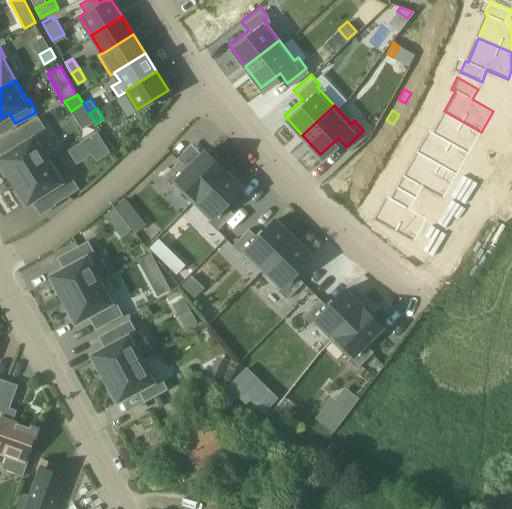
[(432,132),(469,153),(481,132),(444,111),(432,132)]
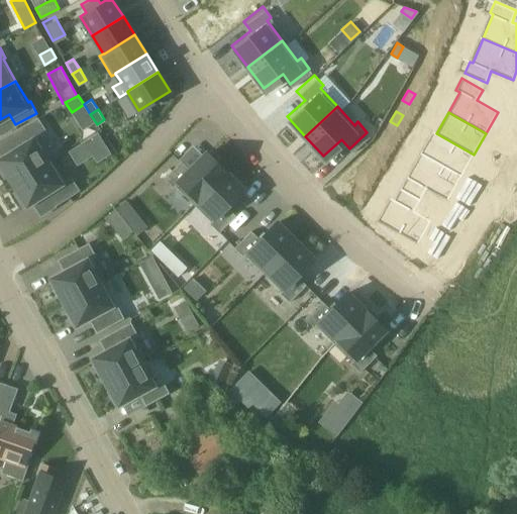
[(12,182),(50,157),(37,135),(46,130),(38,116),(13,131),(21,144),(0,158),(0,169),(4,176),(7,174),(12,182)]
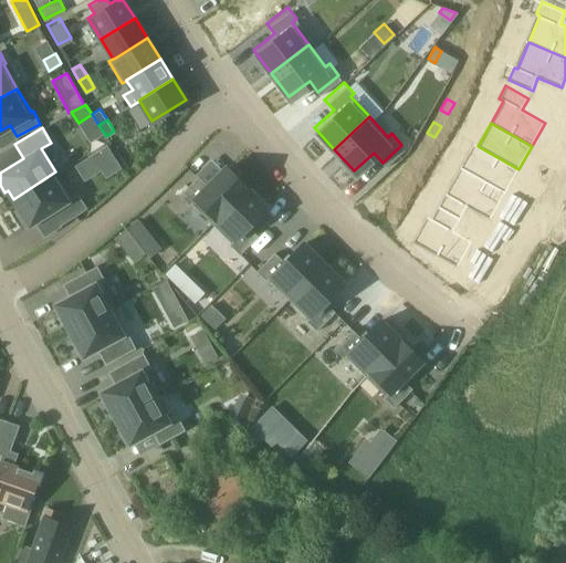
[(106,144),(74,164),(83,179),(100,168),(104,175),(119,166),(106,144)]
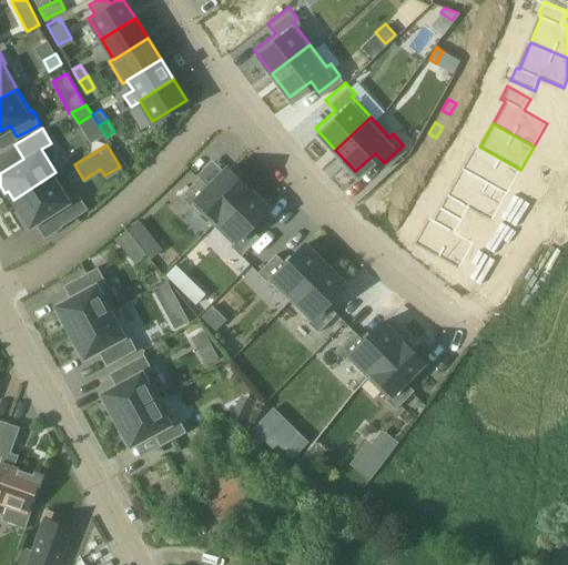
[(466,170),(507,193),(520,170),(479,147),(466,170)]
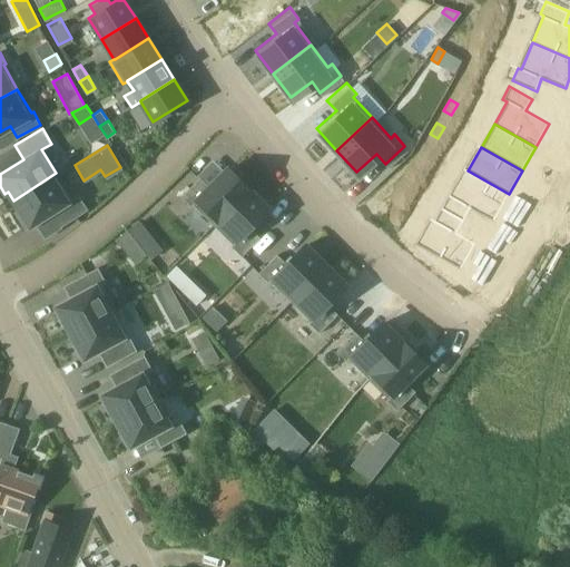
[(213,223),(248,187),(242,181),(245,177),(233,166),(229,169),(227,167),(208,185),(199,176),(180,195),(192,205),(193,204),(213,223)]
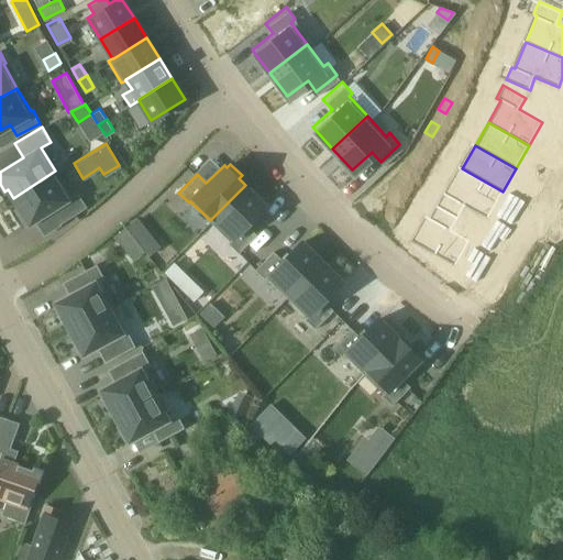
[(503,191),(457,166),(442,194),(435,205),(459,218),(465,206),(487,219),(503,191)]
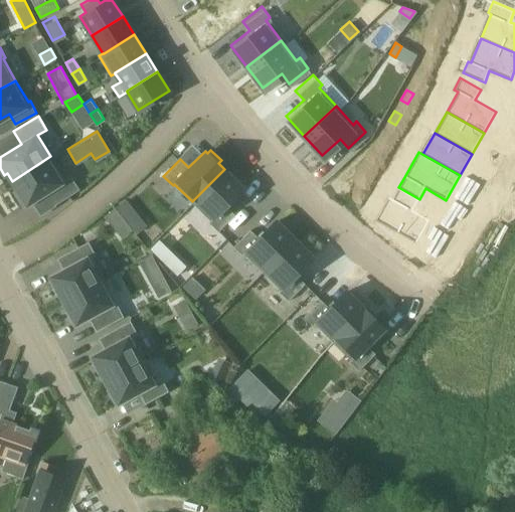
[(64,178),(50,156),(12,181),(17,188),(14,191),(23,205),(46,190),(55,203),(79,188),(70,174),(64,178)]
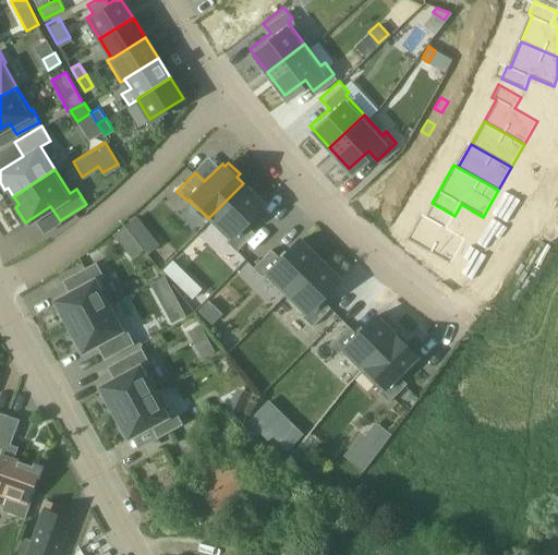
[(250,190),(243,183),(208,218),(228,238),(226,240),(237,250),(254,231),(245,222),(264,204),(262,202),(264,198),(253,186),(250,190)]
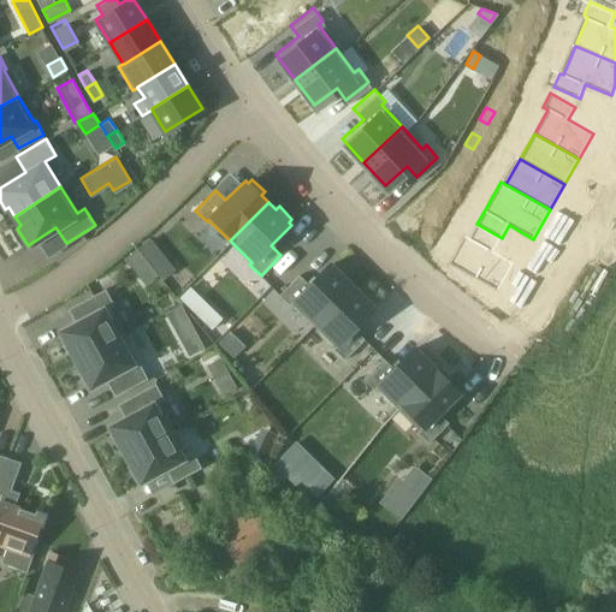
[(469,237),(454,266),(498,291),(514,262),(495,251),(502,238),(477,224),(469,237)]
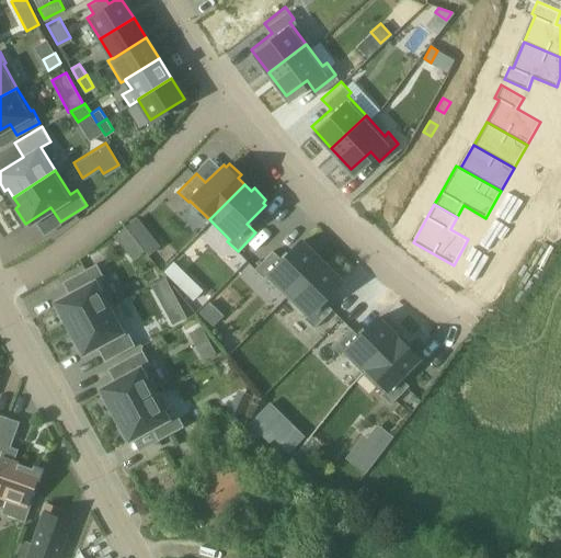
[(137,216),(125,226),(133,236),(145,226),(137,216)]
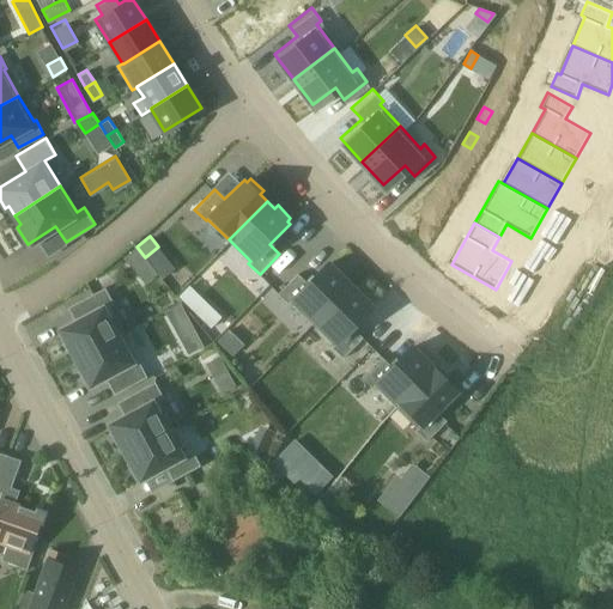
[(133,268),(145,257),(137,247),(125,256),(133,268)]
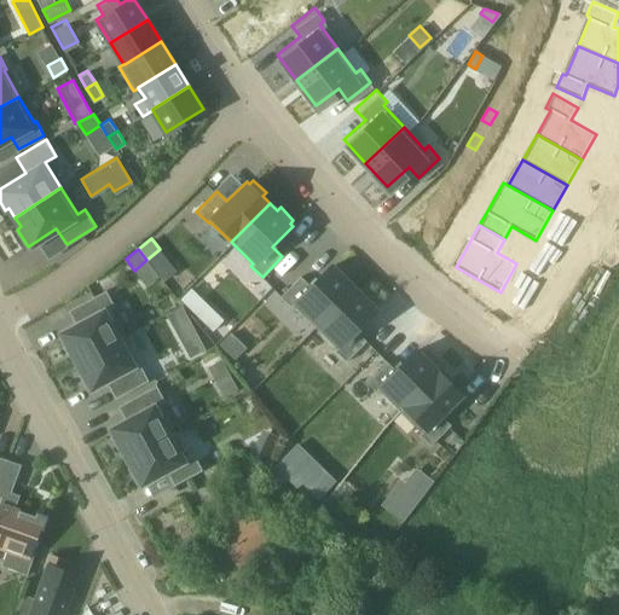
[(316,325),(353,286),(331,264),(311,284),(300,274),(281,295),(291,306),(294,305),(316,325)]
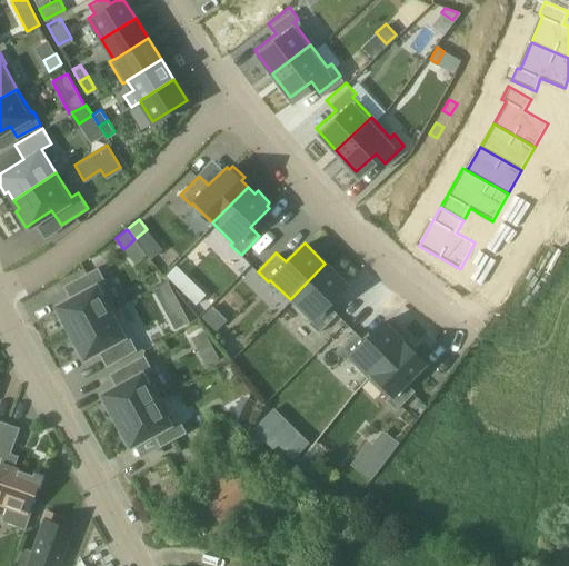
[(331,270),(325,264),(290,299),(309,319),(308,320),(318,331),(337,313),(327,303),(346,285),(343,283),(347,279),(335,267),(331,270)]
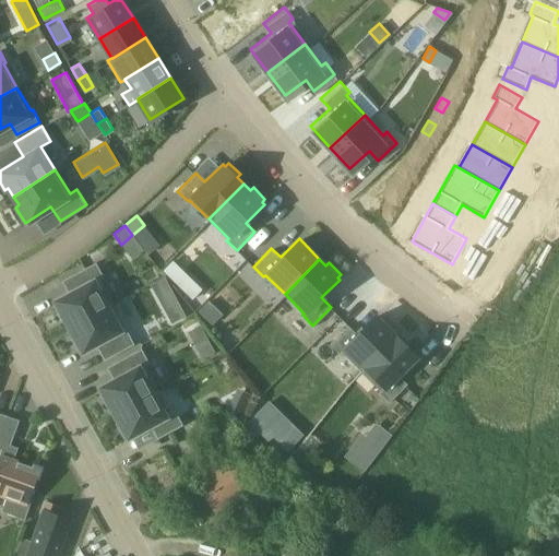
[(162,270),(171,280),(182,270),(173,260),(162,270)]
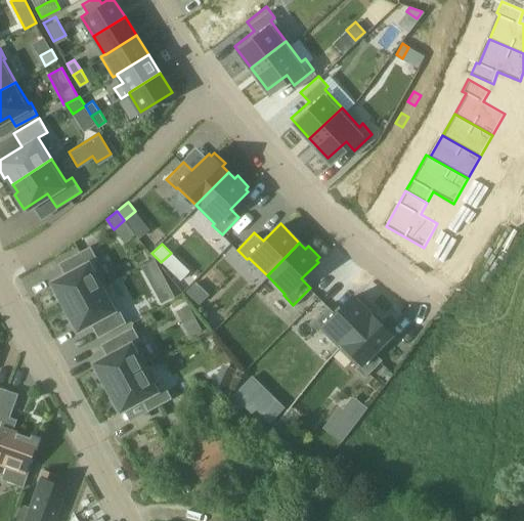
[(91,261),(97,258),(90,245),(66,257),(72,269),(51,280),(53,284),(50,286),(57,297),(59,296),(64,304),(103,283),(91,261)]
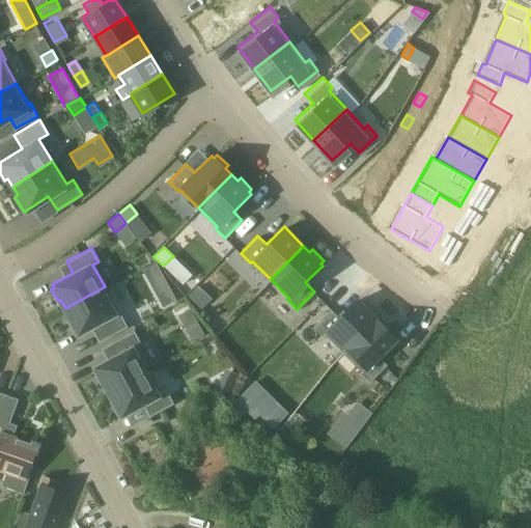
[(196,304),(205,294),(197,285),(187,295),(196,304)]
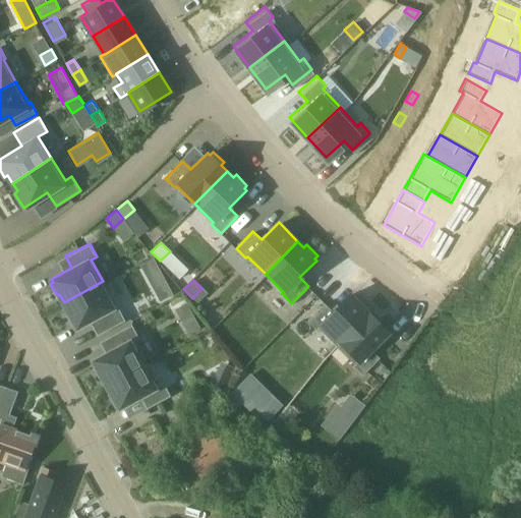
[(107,329),(125,319),(103,281),(64,302),(68,310),(66,312),(75,329),(78,328),(79,331),(101,319),(107,329)]
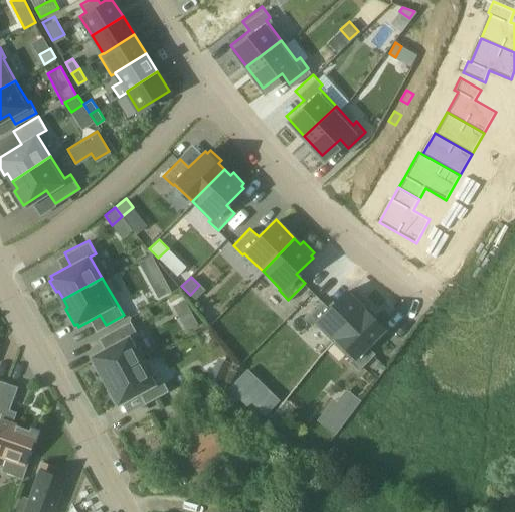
[(151,285),(157,296),(170,290),(164,278),(151,285)]
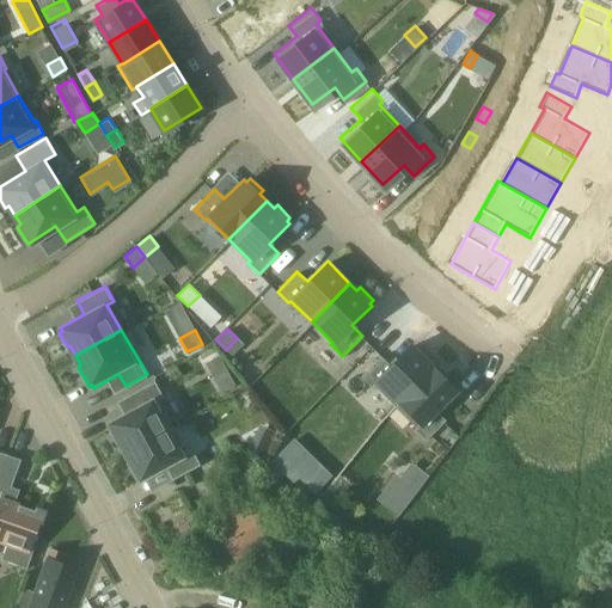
[(395,405),(433,366),(426,358),(429,356),(417,343),(414,347),(411,344),(391,364),(381,354),(361,374),(372,386),(374,384),(395,405)]
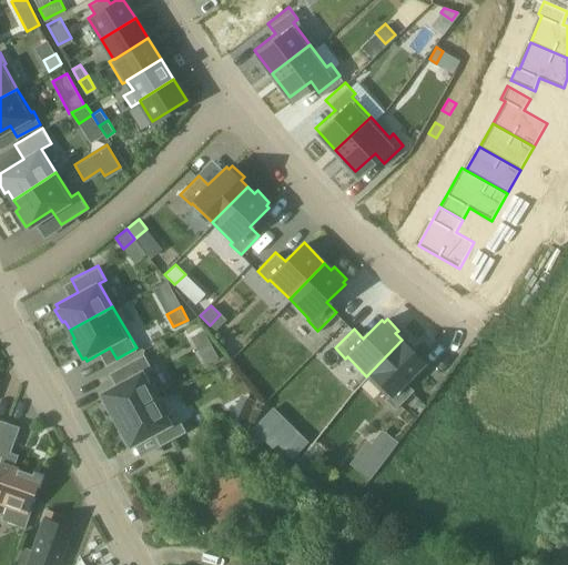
[(423,361),(402,340),(366,376),(386,395),(385,397),(395,407),(414,389),(404,380),(423,361)]
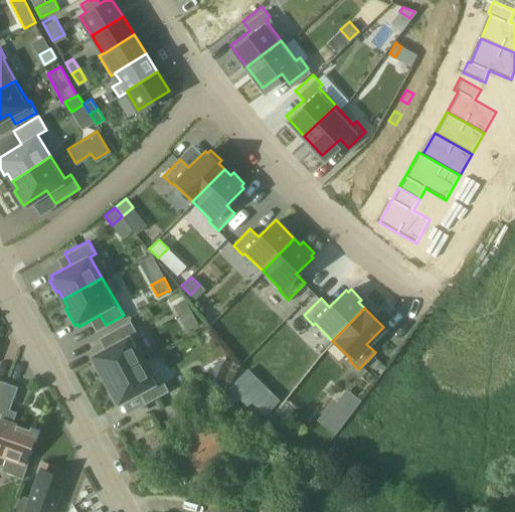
[(191,311),(179,317),(186,330),(198,324),(191,311)]
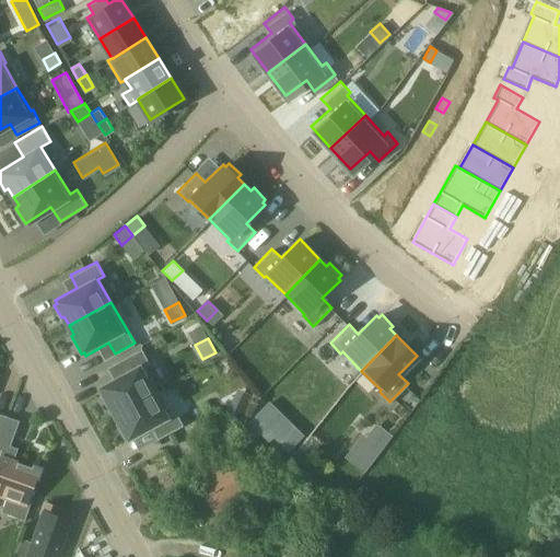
[(143,364),(149,362),(141,348),(116,361),(123,373),(100,386),(102,390),(100,392),(106,405),(109,403),(115,413),(156,390),(143,364)]
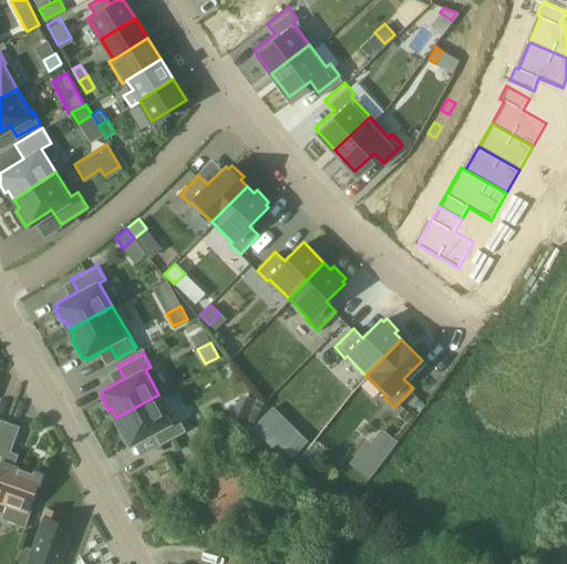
[(185,429),(177,416),(172,419),(158,395),(116,418),(120,426),(117,427),(125,440),(127,439),(130,442),(152,430),(160,443),(185,429)]
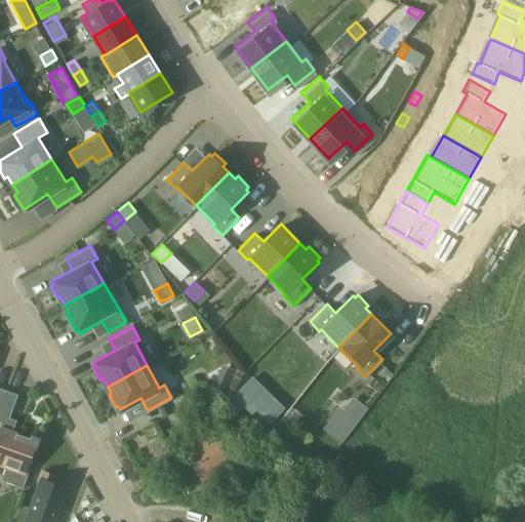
[(239,408),(261,386),(251,375),(229,398),(239,408)]
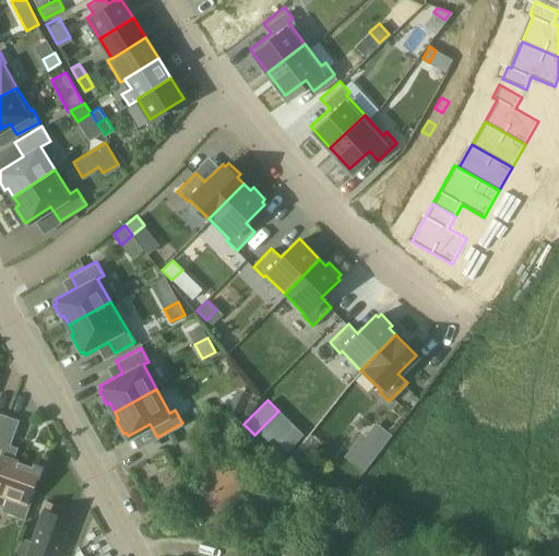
[(0,432),(0,446),(1,447),(0,450),(0,488),(8,491),(1,509),(24,518),(44,464),(33,460),(31,464),(13,458),(18,446),(10,442),(19,418),(7,414),(0,432)]
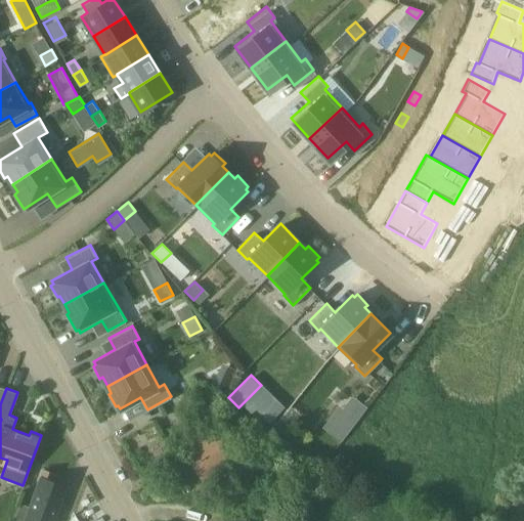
[(347,390),(322,425),(341,438),(366,403),(347,390)]
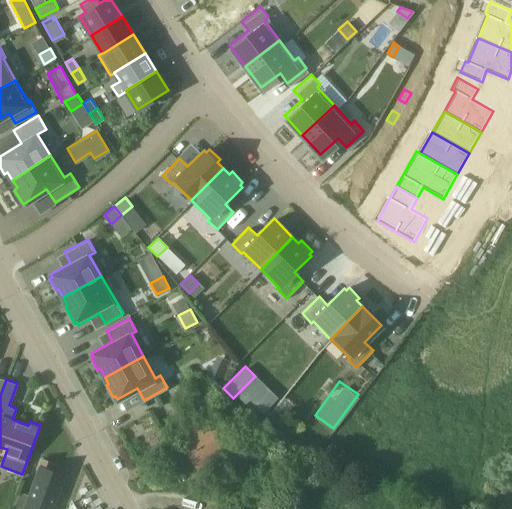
[(180,441),(199,469),(231,446),(212,418),(180,441)]
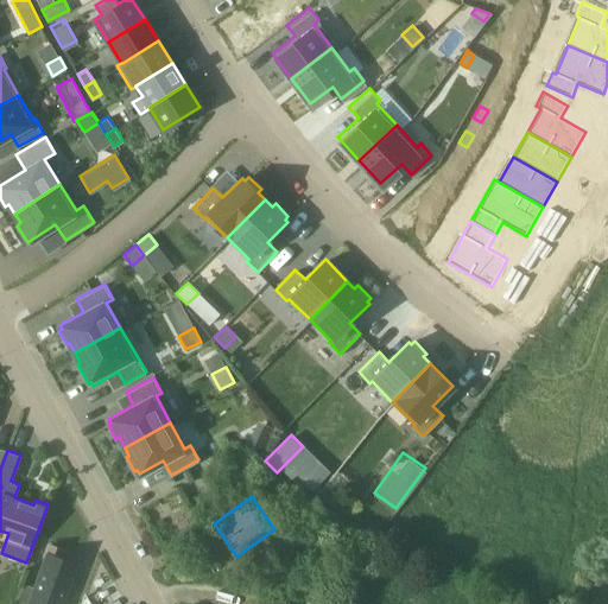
[(59,557),(63,548),(49,544),(46,552),(45,552),(33,585),(23,580),(14,603),(62,603),(64,597),(64,598),(77,563),(59,557)]
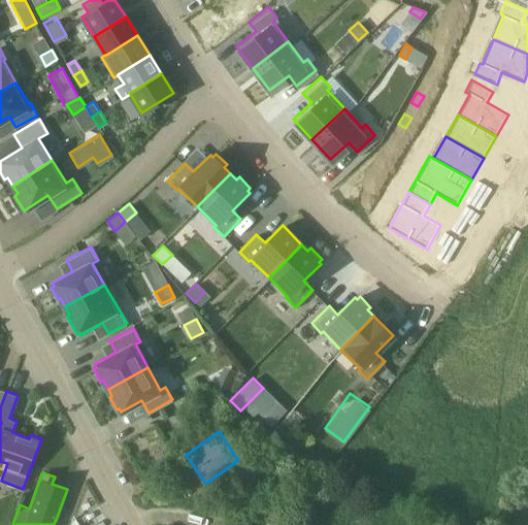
[(292,524),(282,511),(263,524),(235,524),(233,522),(229,524),(292,524)]
